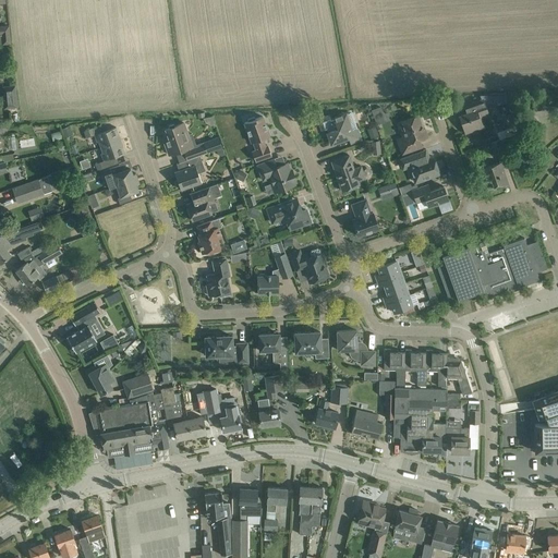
[(9,25),(0,25),(0,35),(1,35),(2,44),(2,45),(11,44),(9,25)]
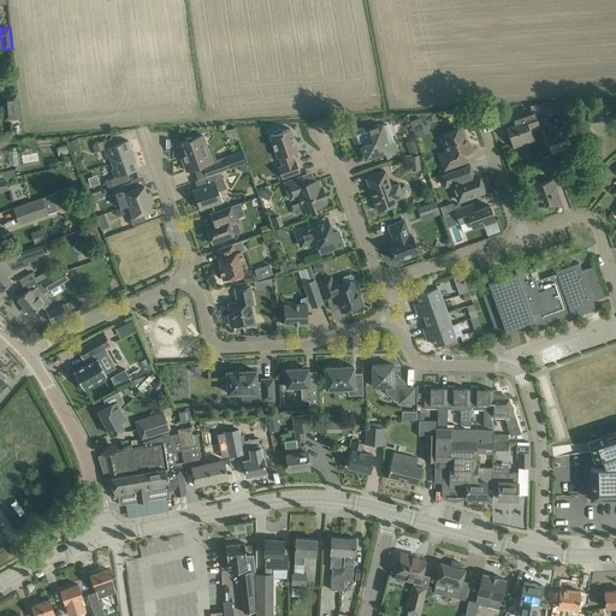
[(6,105),(3,110),(4,120),(19,119),(18,104),(6,105)]
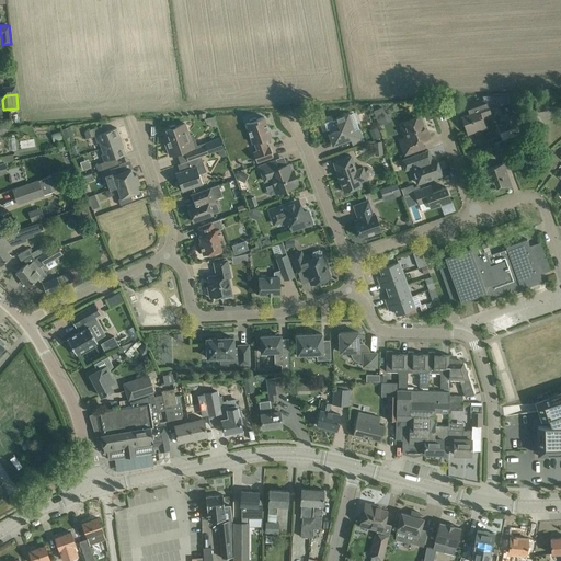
[(469,114),(461,116),(467,134),(478,130),(485,127),(483,119),(492,116),(489,106),(508,99),(508,95),(482,95),(483,100),(482,101),(471,104),(466,106),(469,114)]
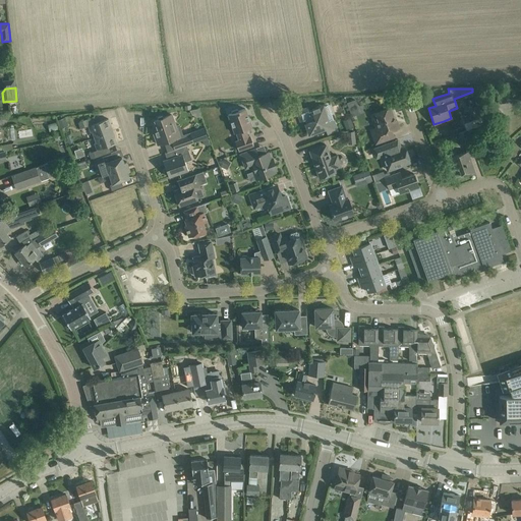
[(498,103),(515,104),(515,95),(498,95),(498,103)]
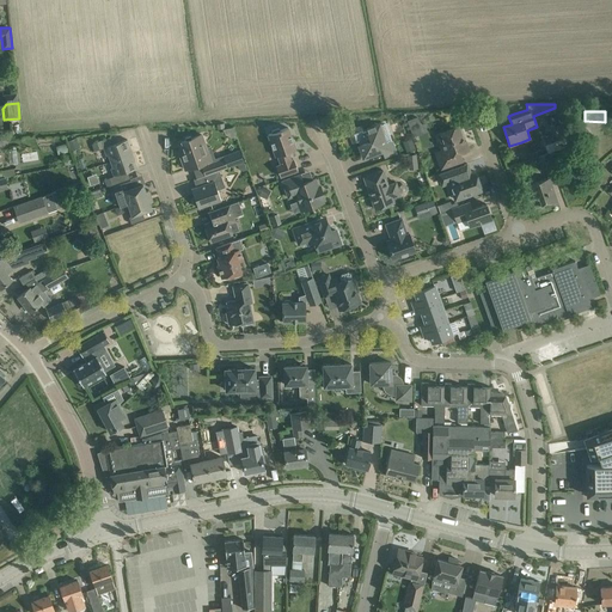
[(417,116),(407,118),(410,134),(421,132),(417,116)]
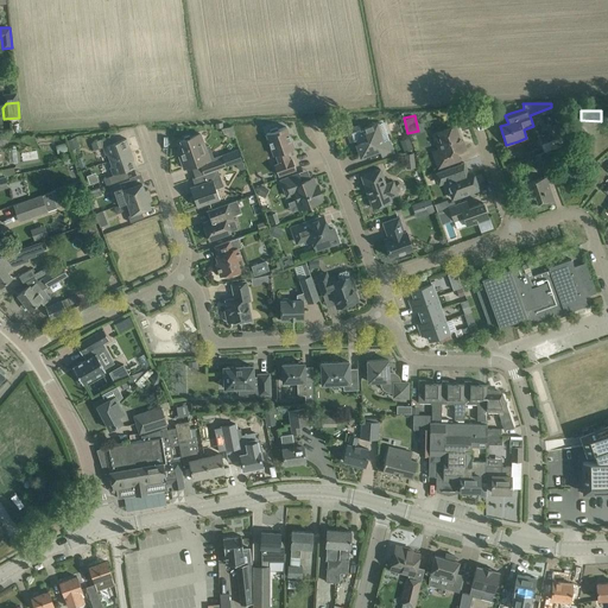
[(359,126),(348,131),(352,141),(355,140),(361,156),(379,150),(381,156),(393,152),(388,140),(382,143),(375,125),(360,131),(359,126)]
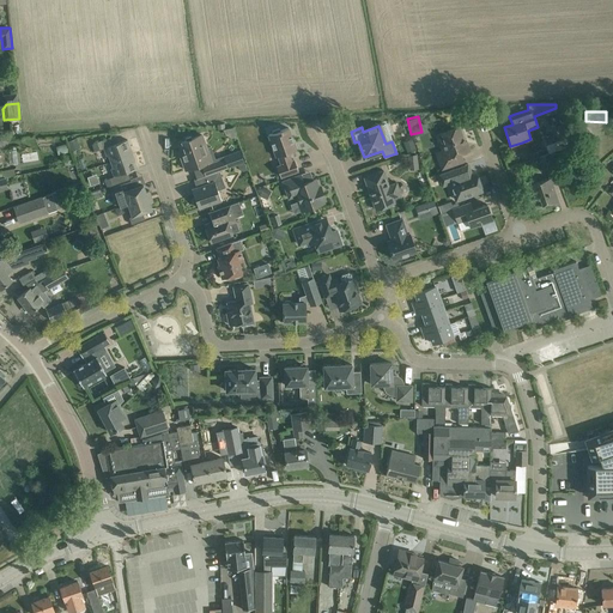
[(442,151),(436,152),(442,169),(463,162),(461,153),(466,151),(469,150),(466,141),(465,141),(459,127),(436,134),(442,151)]
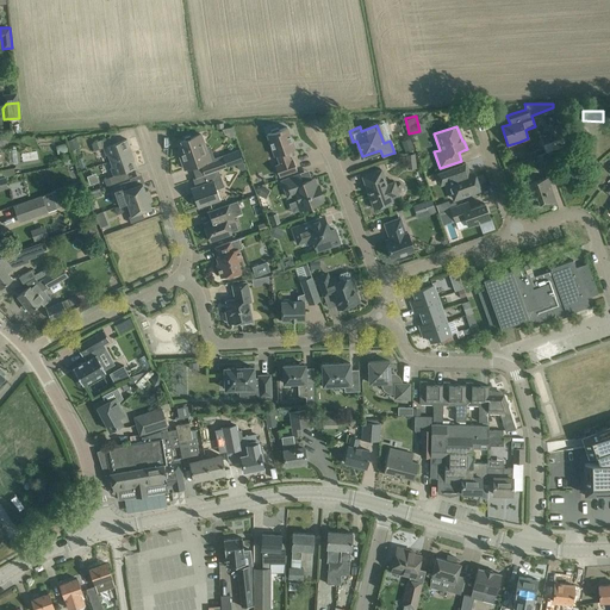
[(272,132),(267,134),(274,156),(277,155),(280,163),(275,166),(279,176),(286,174),(297,169),(293,160),(290,160),(287,151),(290,150),(294,149),(292,143),(287,128),(278,130),(278,128),(271,130),(272,132)]
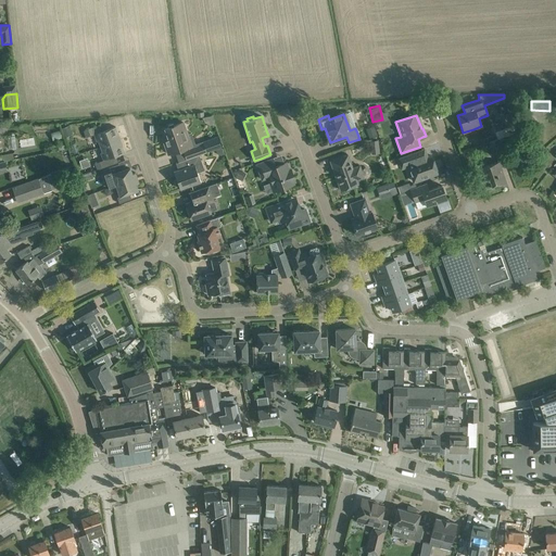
[(187,159),(199,154),(222,147),(218,136),(202,141),(203,143),(197,147),(191,133),(187,134),(182,122),(174,125),(173,123),(168,125),(168,127),(165,128),(168,138),(163,140),(167,154),(182,149),(187,159)]
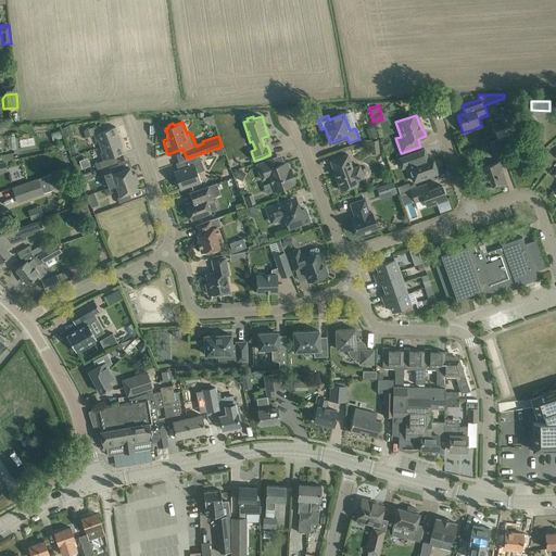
[(68,125),(61,128),(64,137),(73,134),(68,125)]
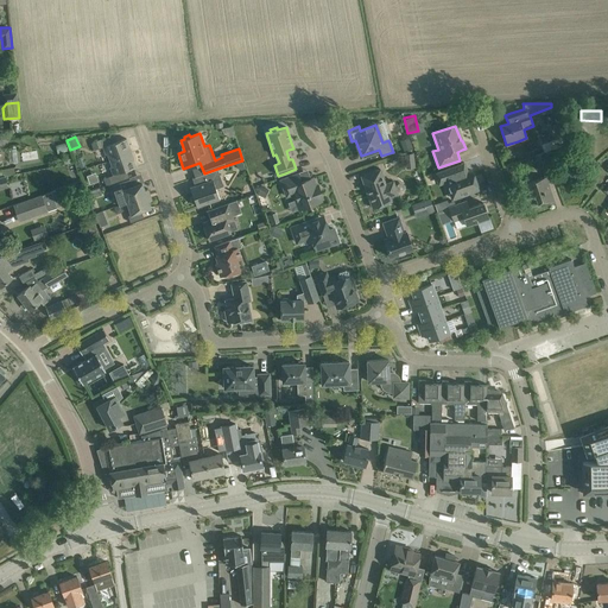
[(567,144),(564,137),(550,141),(552,150),(567,144)]
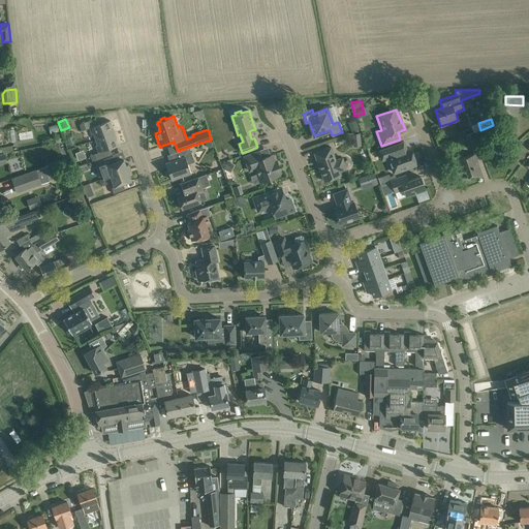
[(110,121),(90,127),(92,134),(94,134),(95,139),(114,132),(110,121)]
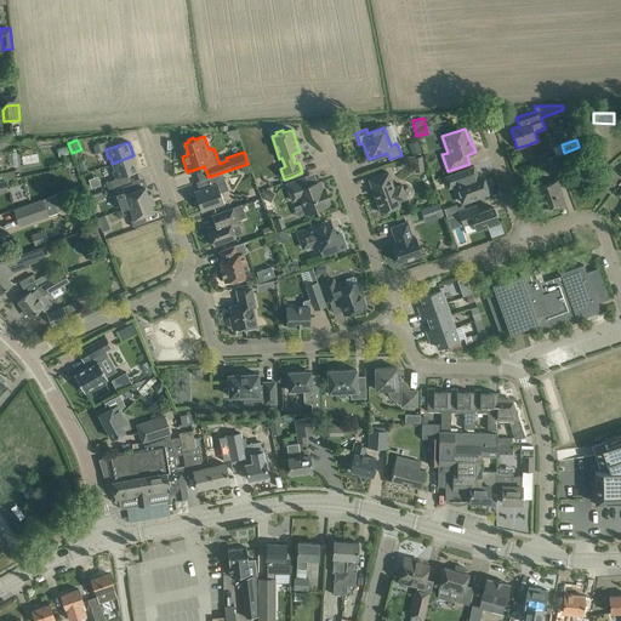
[(134,155),(112,164),(114,170),(113,170),(115,178),(140,170),(134,155)]
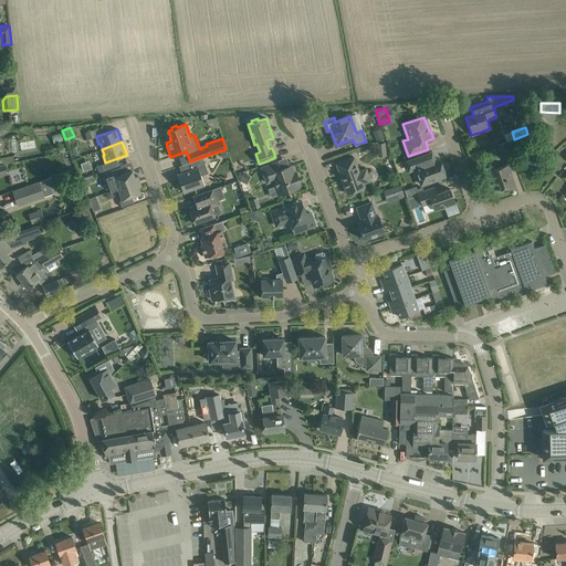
[(502,157),(511,154),(506,142),(498,145),(502,157)]
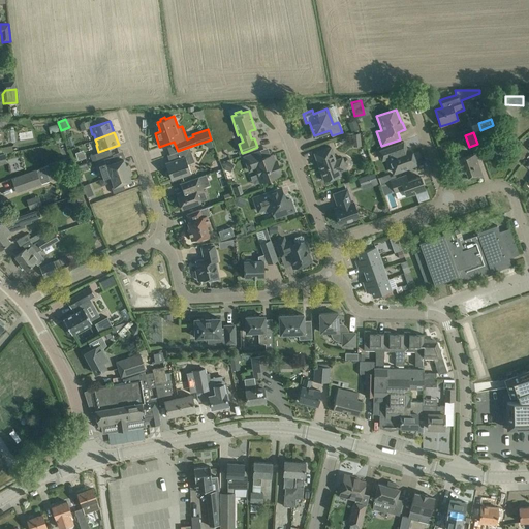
[(395,144),(378,150),(380,156),(385,158),(389,157),(394,173),(414,165),(415,164),(413,158),(410,148),(406,149),(403,141),(395,144)]
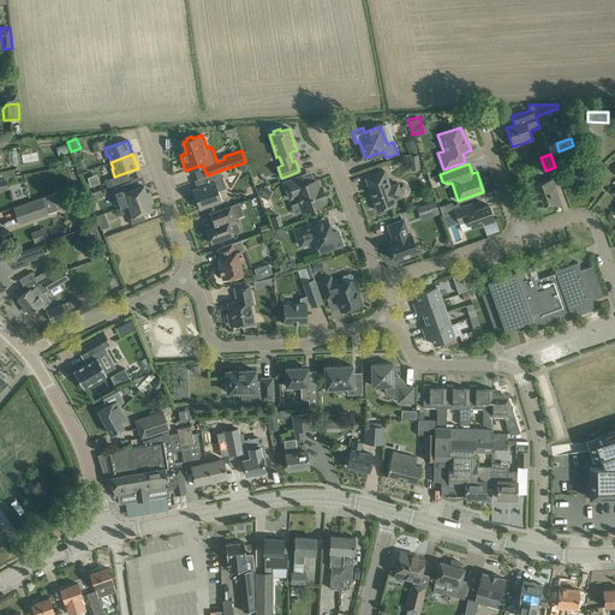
[(197,187),(192,190),(193,193),(196,198),(193,199),(193,202),(195,204),(197,206),(198,206),(199,209),(222,201),(218,190),(226,187),(220,171),(207,175),(203,177),(206,185),(197,187)]
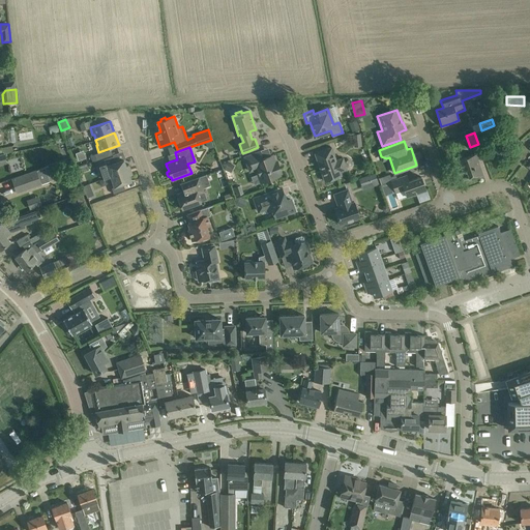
[(335,160),(331,147),(315,153),(325,181),(342,175),(340,171),(347,169),(343,157),(335,160)]
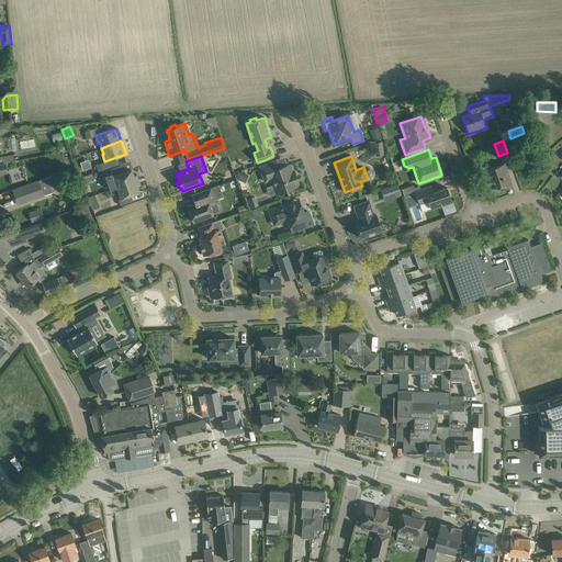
[(265,165),(259,166),(265,181),(266,181),(265,180),(270,178),(273,184),(267,188),(270,195),(276,193),(277,193),(284,191),(284,192),(288,192),(290,191),(289,189),(296,186),(296,183),(298,183),(295,176),(293,170),(291,171),(289,165),(287,165),(278,168),(276,160),(265,165)]
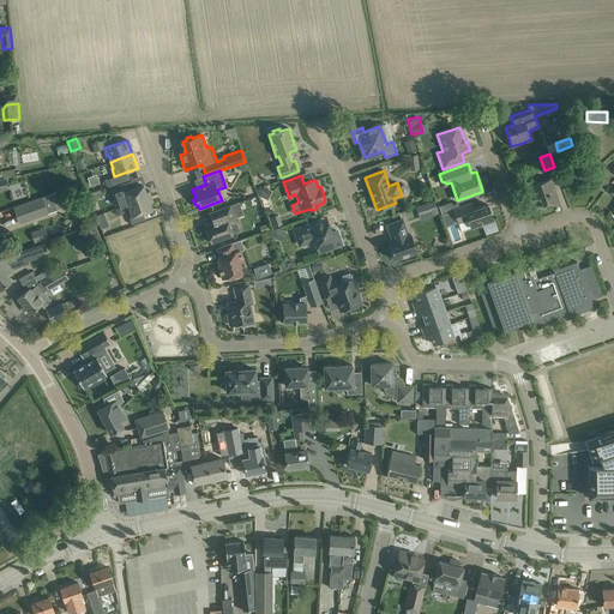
[(559,203),(551,178),(531,185),(536,198),(540,196),(545,209),(559,203)]
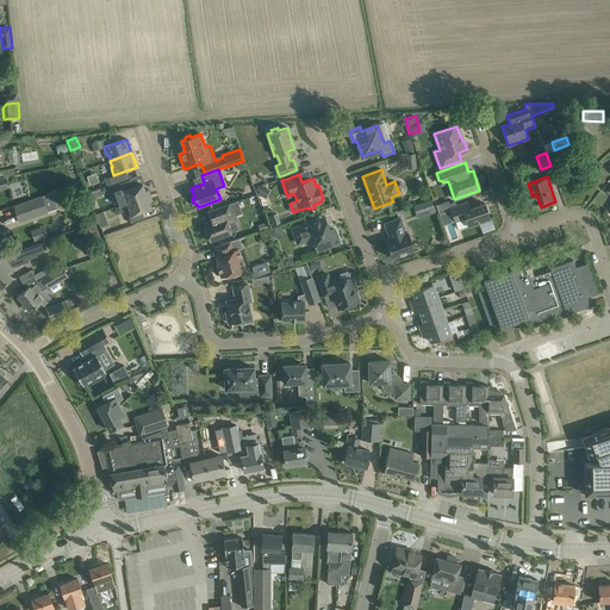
[(119,205),(120,205),(150,194),(148,190),(144,191),(142,184),(132,187),(130,180),(112,186),(119,205)]
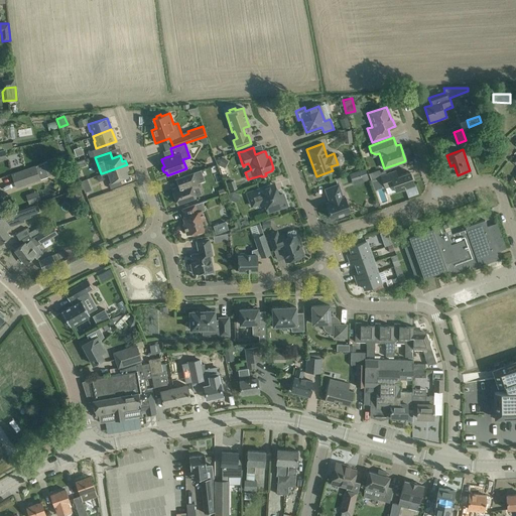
[(228,160),(222,157),(217,159),(217,160),(219,164),(225,168),(228,160)]
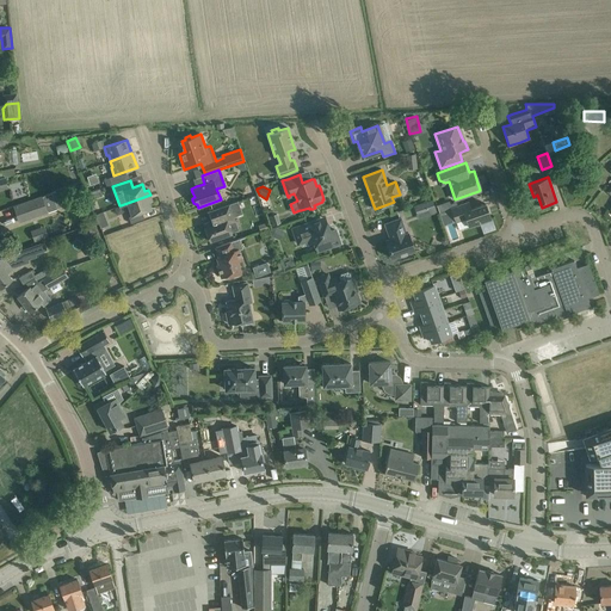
[(42,196),(13,207),(19,223),(48,213),(57,209),(57,207),(53,192),(42,196)]
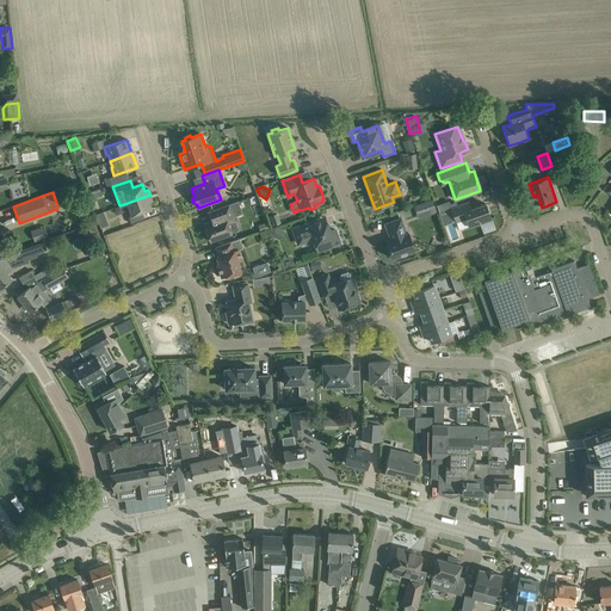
[(150,195),(121,205),(123,210),(129,209),(131,215),(128,216),(130,223),(144,218),(142,213),(152,209),(149,202),(152,201),(150,195)]
